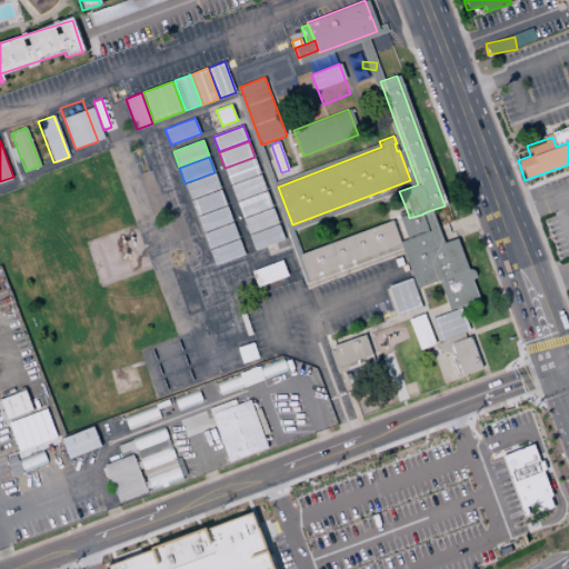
[(226,169),(255,158),(261,173),(231,185),(226,169)]
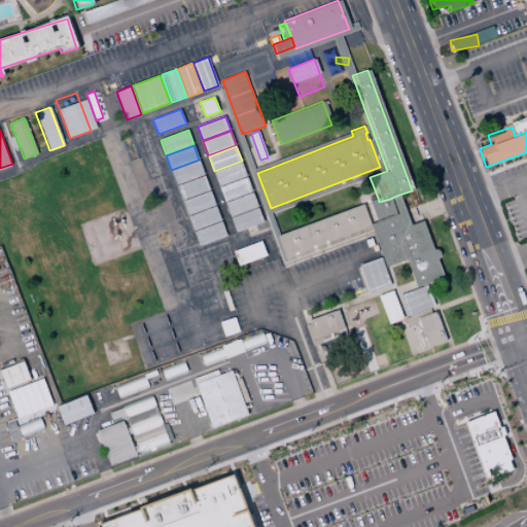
[(172,170),(200,160),(205,174),(177,184),(172,170)]
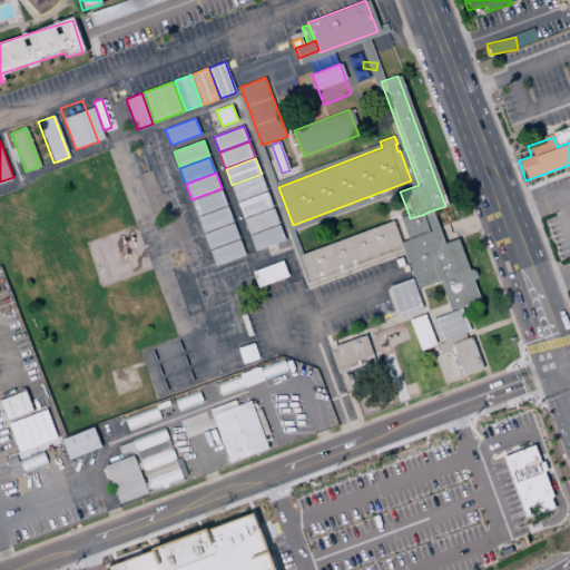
[(232,186),(262,175),(267,190),(237,202),(232,186)]
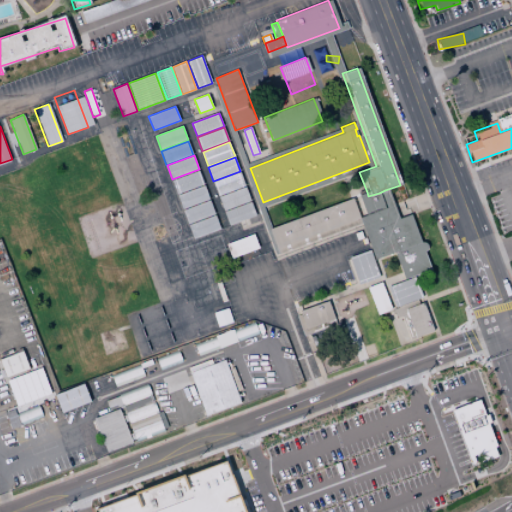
[(172,181),(199,171),(204,185),(177,195),(172,181)]
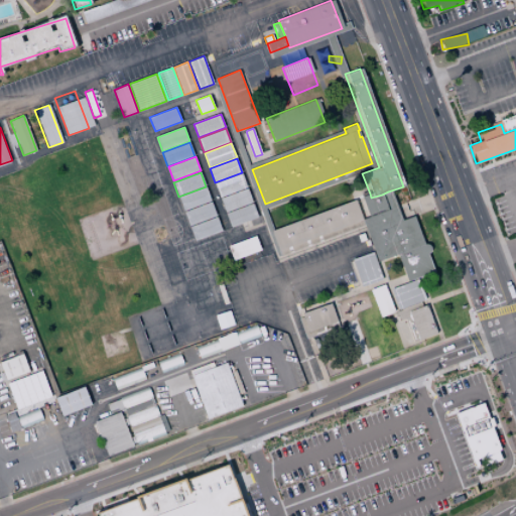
[(215,183),(242,173),(248,187),(221,198),(215,183)]
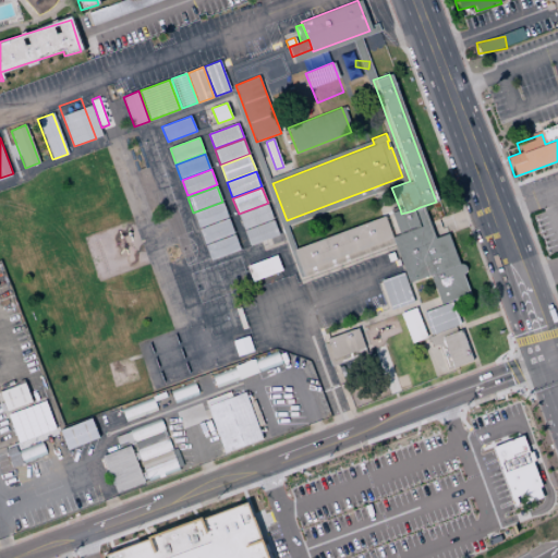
[(194,213),(223,202),(229,217),(199,228),(194,213)]
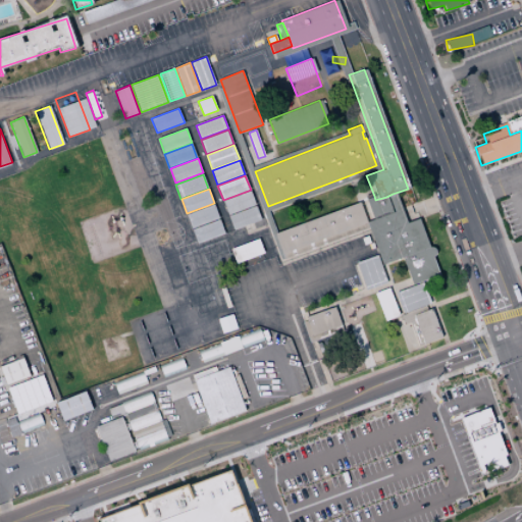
[(223,201),(251,191),(256,205),(228,215),(223,201)]
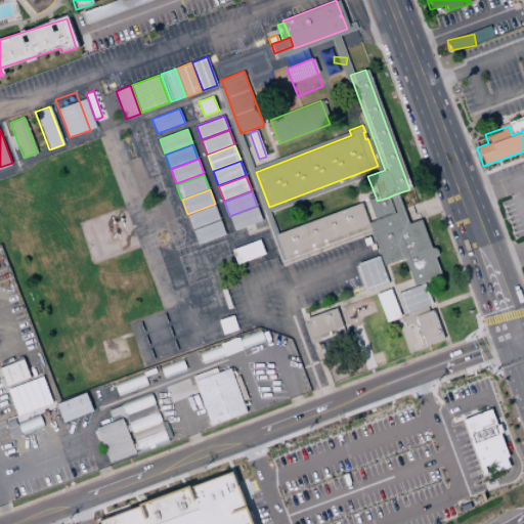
[(366,223),(374,221),(394,213),(388,198),(394,194),(398,204),(399,203),(404,216),(407,224),(420,219),(431,248),(433,249),(434,251),(435,254),(435,256),(434,257),(433,258),(440,277),(427,281),(411,287),(409,279),(402,260),(402,259),(382,266),(369,231),(366,223)]
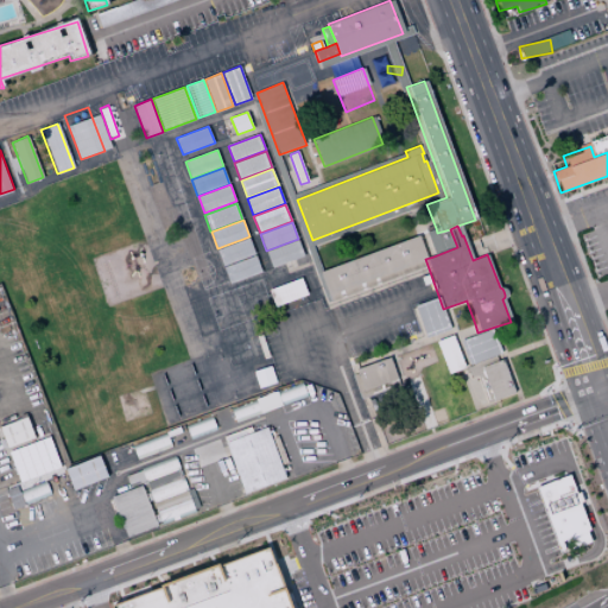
[(437,233),(436,228),(424,232),(434,257),(457,247),(450,229),(437,233)]
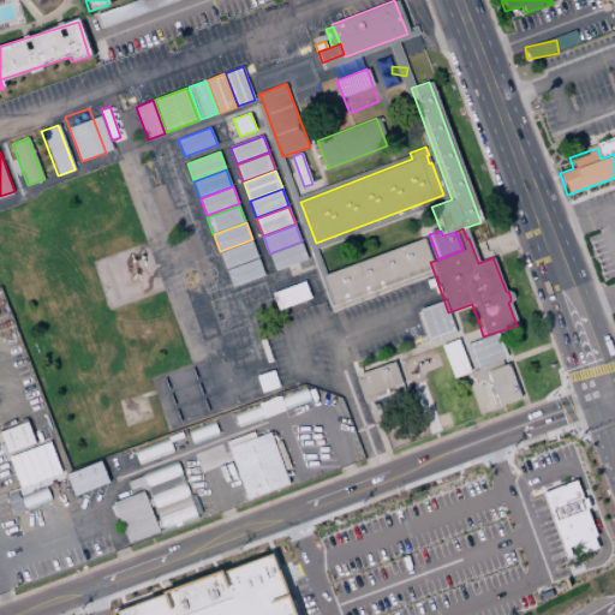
[(321,275),(326,274),(421,239),(429,263),(329,300),(321,275)]
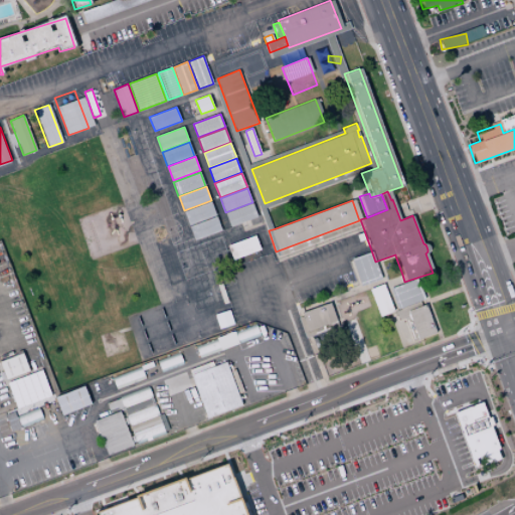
[(184,211),(211,201),(216,215),(190,225),(184,211)]
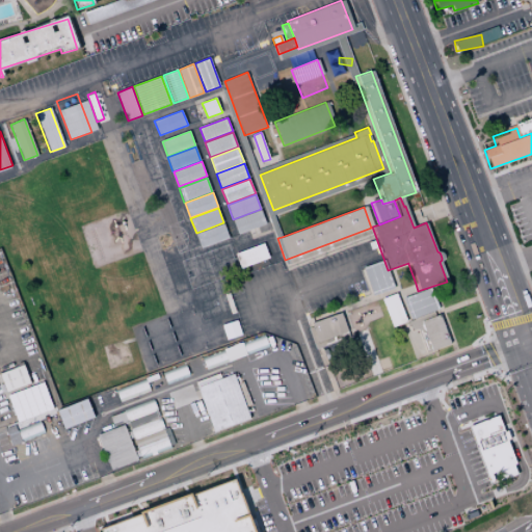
[(234,220),(259,211),(264,224),(238,234),(234,220)]
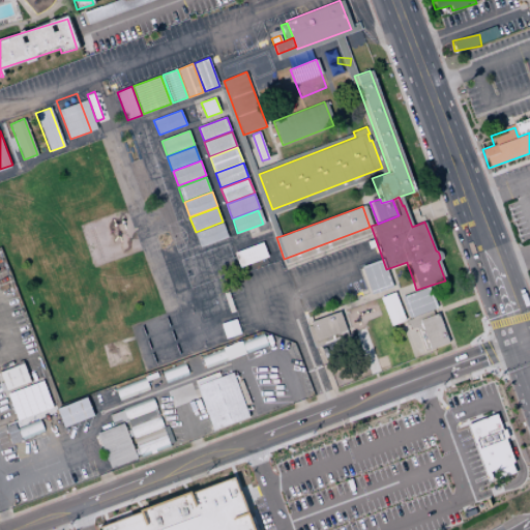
[(196,233),(224,223),(229,237),(201,247),(197,236),(196,233)]
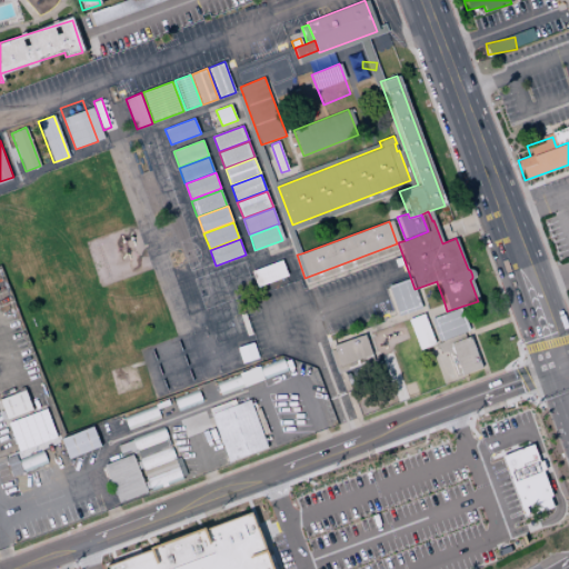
[(249,272),(252,271),(280,260),(286,276),(283,277),(256,288),(249,272)]
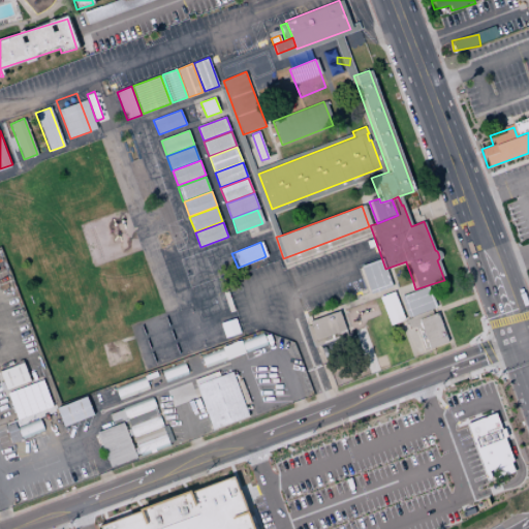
[(359,267),(380,258),(391,287),(369,294),(359,267)]
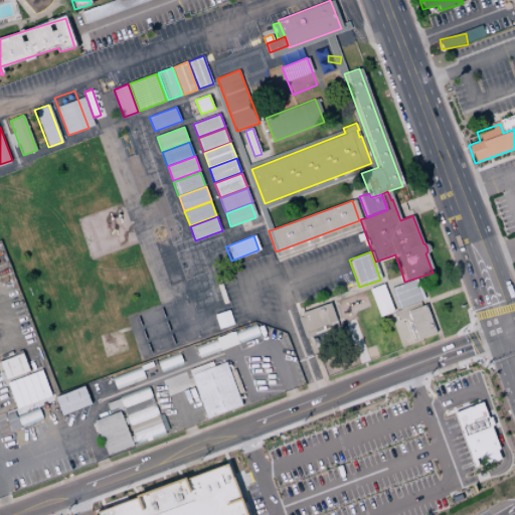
[(388,289),(415,279),(423,299),(396,309),(388,289)]
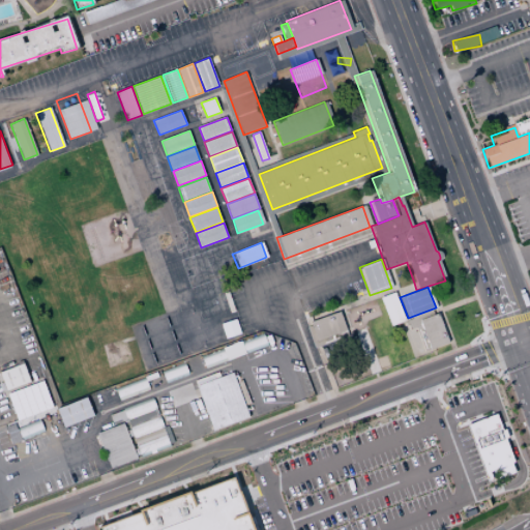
[(229,312),(223,293),(228,292),(234,311),(229,312)]
